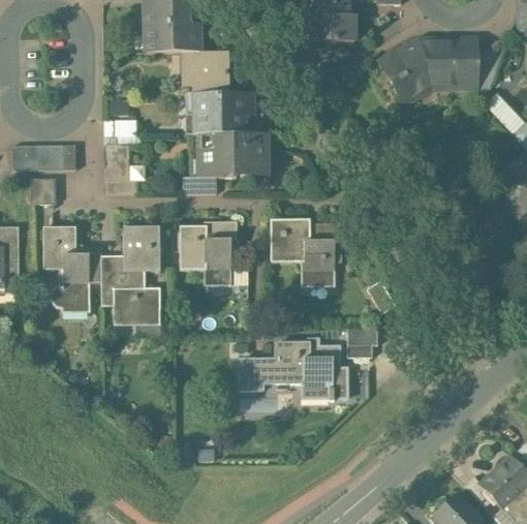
[(207,8),(206,0),(182,0),(182,2),(187,2),(188,8),(200,8),(207,8)]
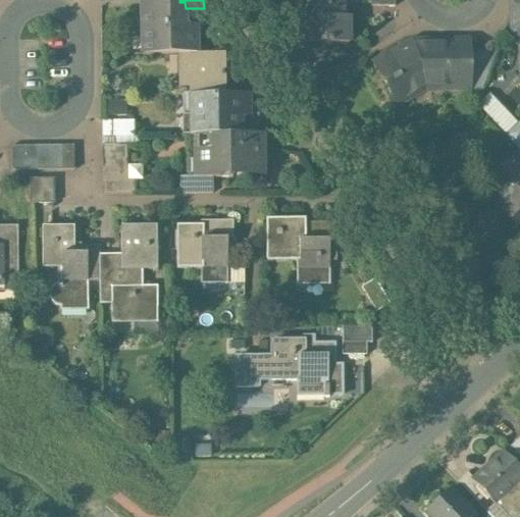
[(297,0),(298,15),(307,15),(344,15),(343,0),(297,0)]
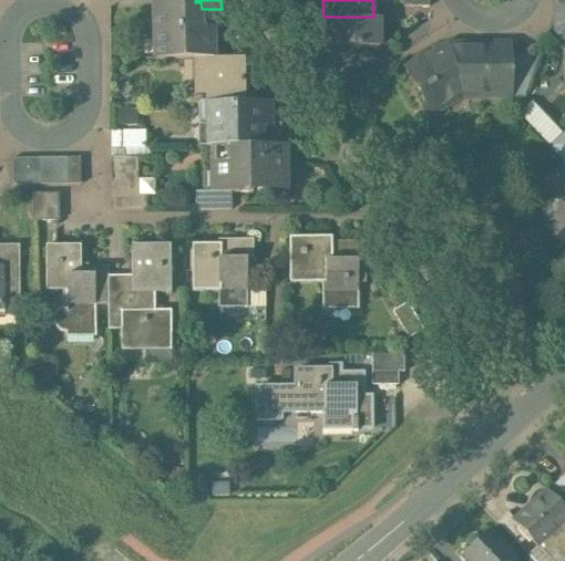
[(195,2),(164,2),(165,55),(196,55),(215,54),(215,9),(202,9),(201,2),(195,2)]
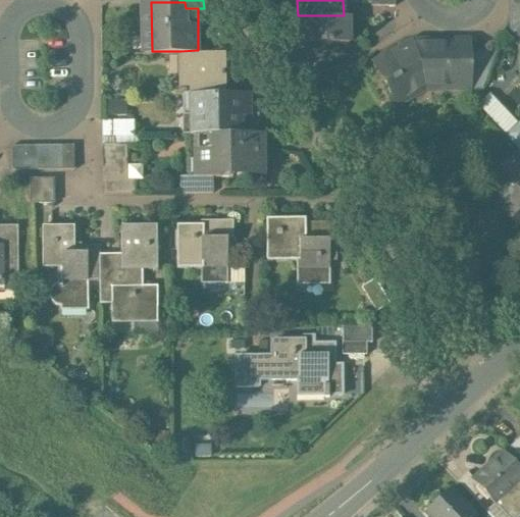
[(344,15),(307,15),(307,39),(350,39),(349,28),(348,28),(347,15),(344,15)]
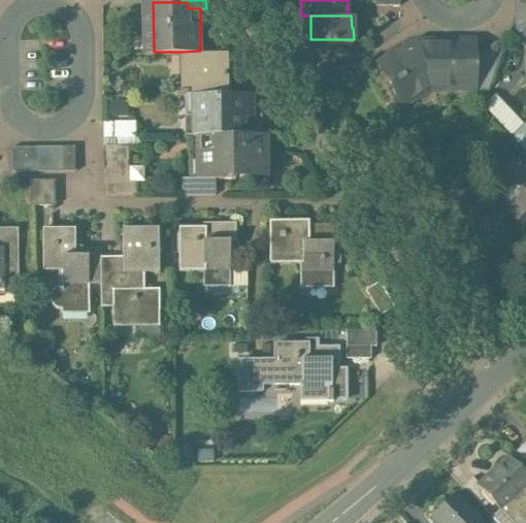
[(452,45),(433,45),(432,42),(430,40),(429,40),(427,39),(416,39),(416,45),(412,45),(381,63),(397,92),(399,94),(400,95),(402,96),(405,96),(408,96),(411,95),(431,84),(469,84),(469,90),(478,90),(478,48),(478,40),(452,40),(452,45)]
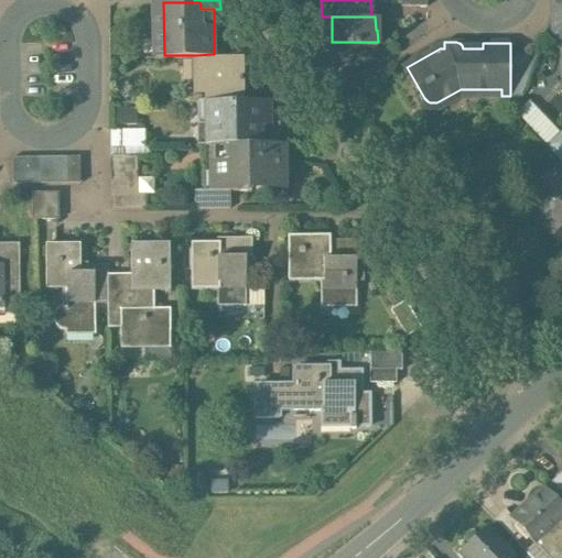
[(538,52),(510,52),(510,96),(522,96),(538,52)]
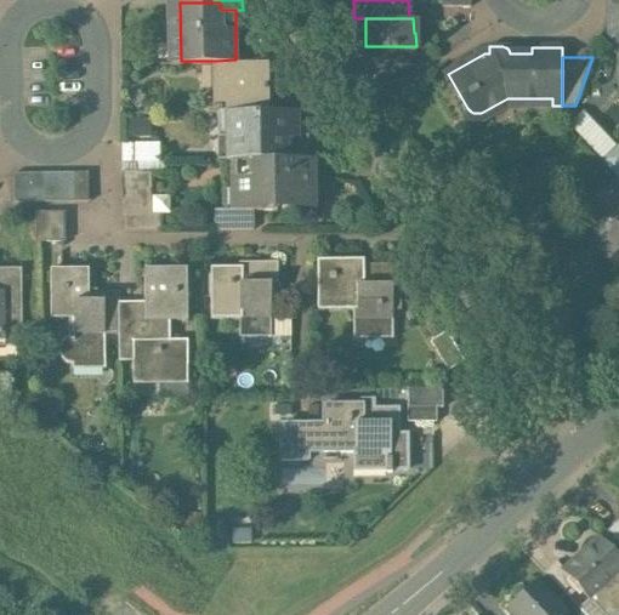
[(236,60),(215,61),(215,109),(219,109),(268,108),(268,60),(236,60)]
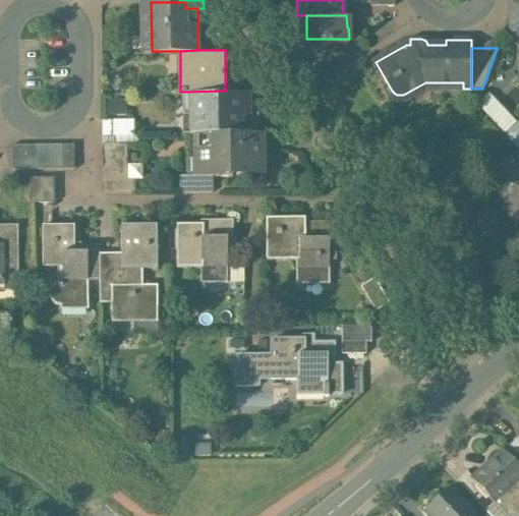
[(518,116),(516,118),(494,90),(484,97),(518,140),(518,116)]
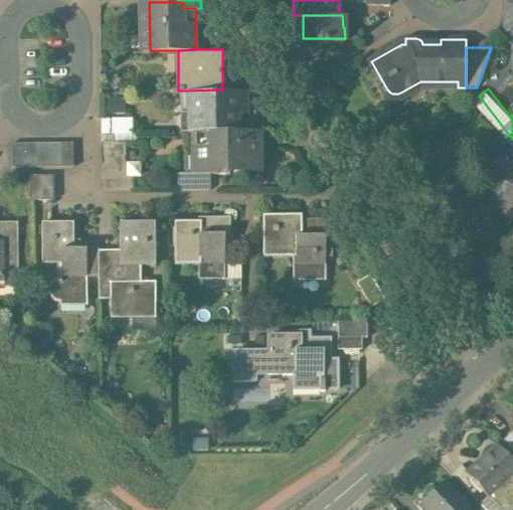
[(222,90),(181,91),(181,93),(185,93),(185,114),(191,114),(191,129),(189,129),(189,131),(195,131),(235,130),(234,111),(243,111),(243,109),(243,90),(222,90)]
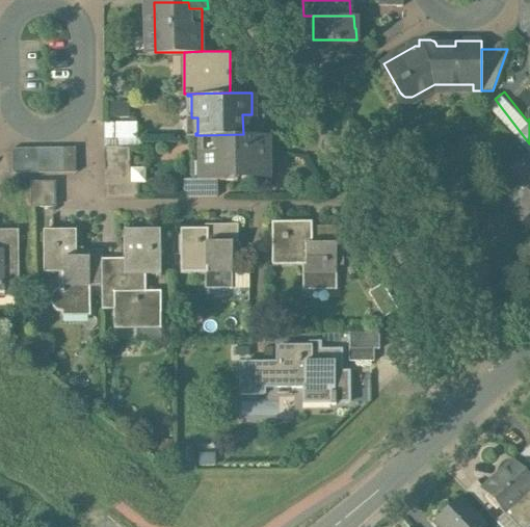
[(265,112),(252,112),(252,114),(242,114),(243,134),(266,134),(265,112)]
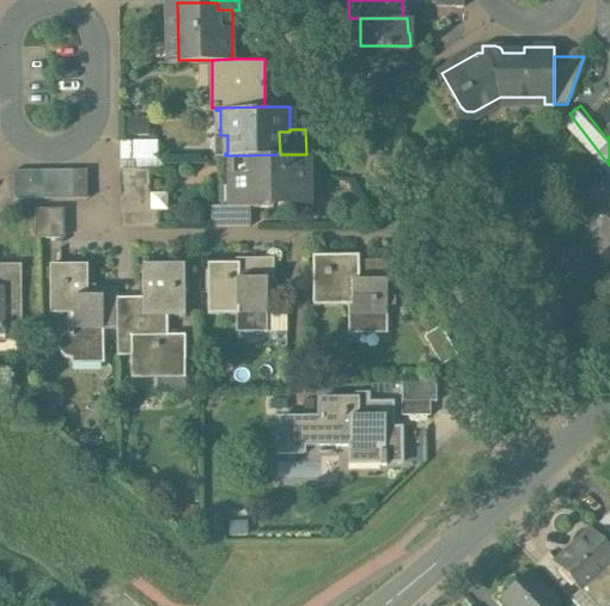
[(160,134),(124,135),(124,159),(162,158),(160,134)]
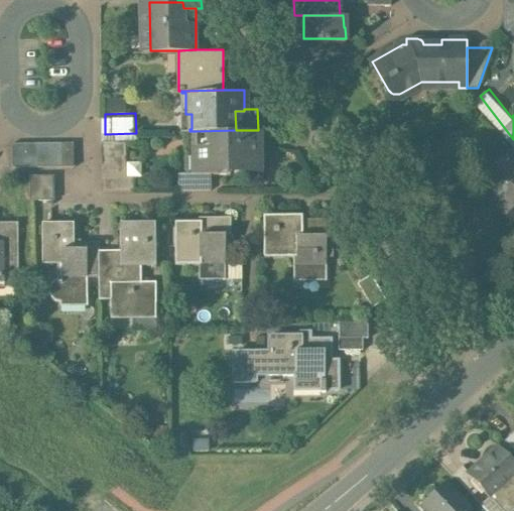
[(236,130),(196,131),(196,171),(196,172),(212,172),(232,171),(232,169),(260,169),(260,148),(258,148),(257,134),(258,134),(258,130),(236,130)]
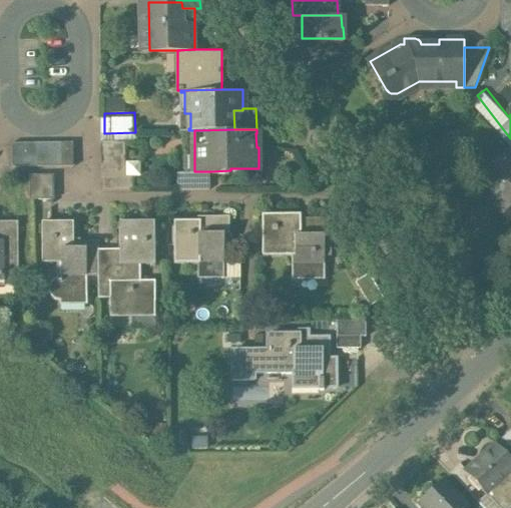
[(126,138),(102,139),(102,151),(126,150),(126,138)]
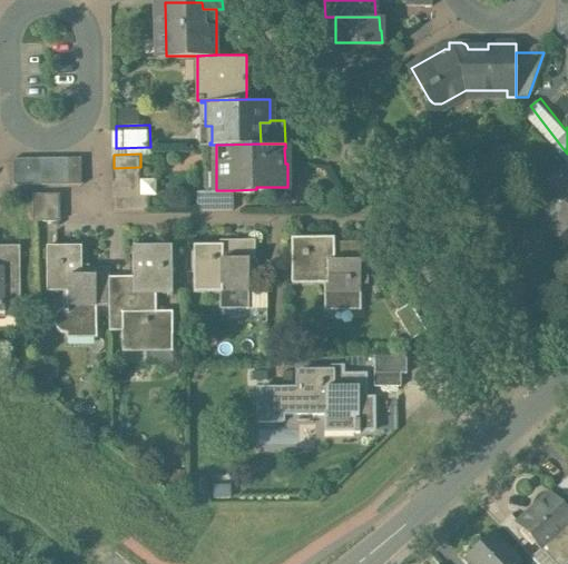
[(28,181),(28,155),(13,156),(13,182),(28,181)]
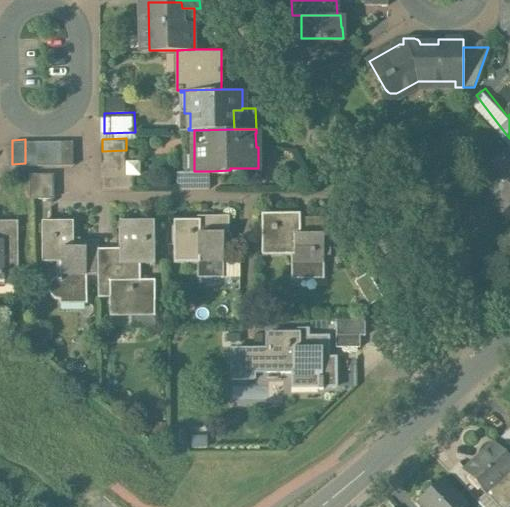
[(38,139),(25,139),(25,163),(38,163),(38,139)]
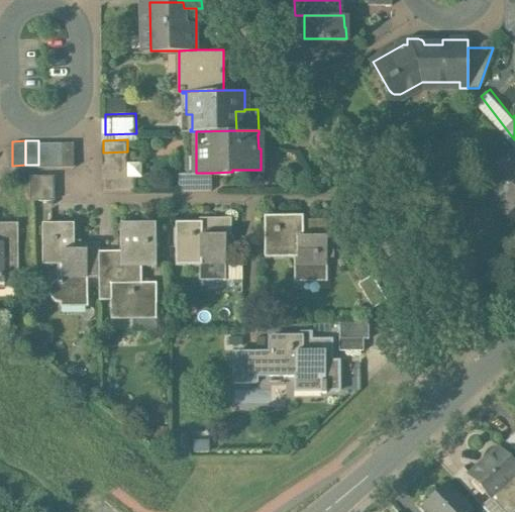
[(63,165),(63,140),(50,140),(50,165),(63,165)]
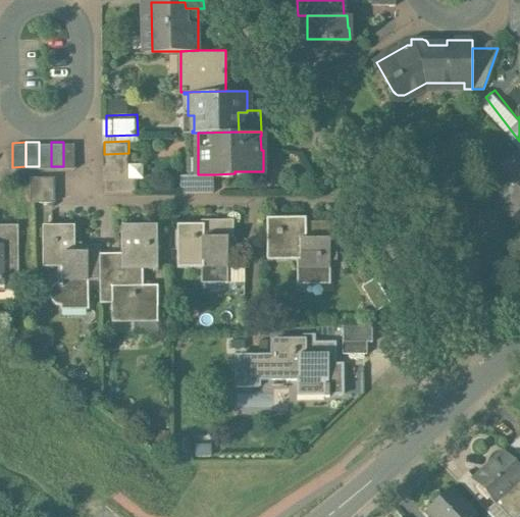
[(75,142),(63,142),(63,166),(75,166),(75,142)]
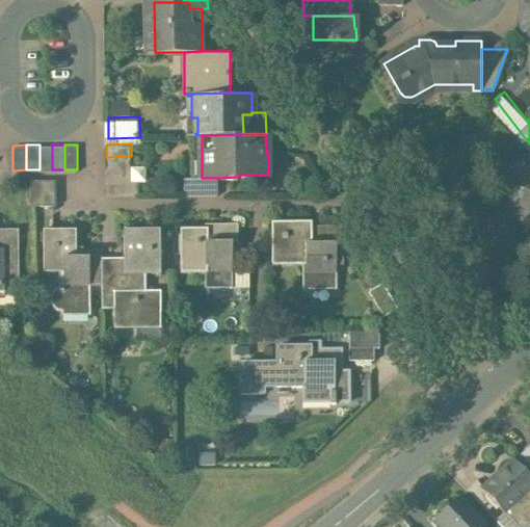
[(131,156),(106,157),(106,169),(131,169),(131,156)]
